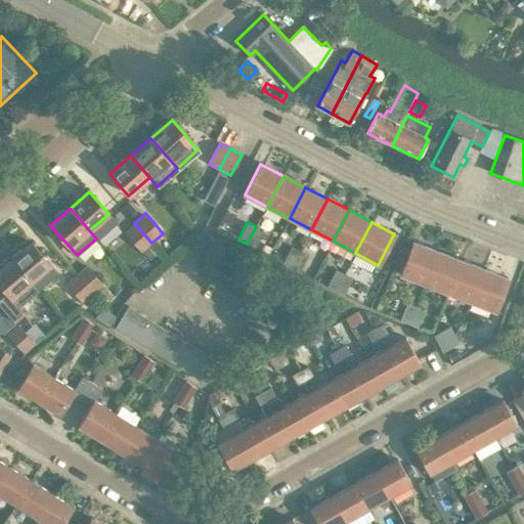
[(124,231),(141,252),(151,243),(134,223),(124,231)]
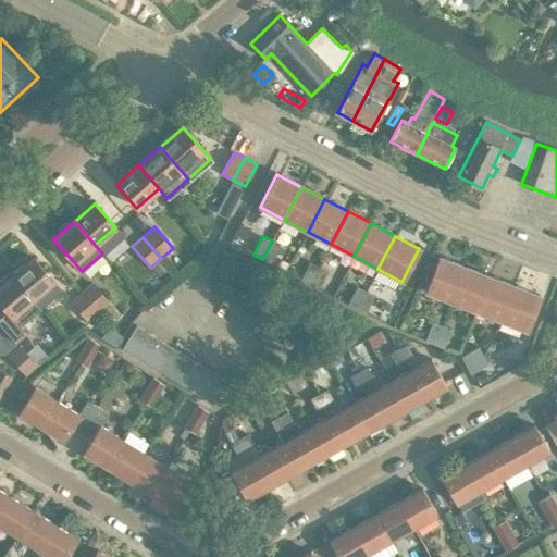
[(262,259),(272,264),(281,246),(272,240),(262,259)]
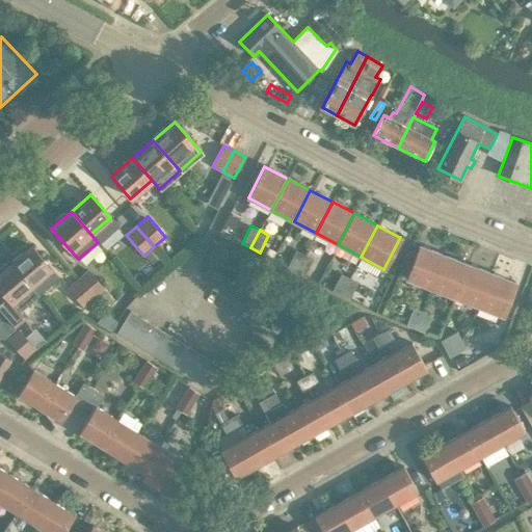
[(431,289),(445,256),(420,246),(407,280),(431,289)]
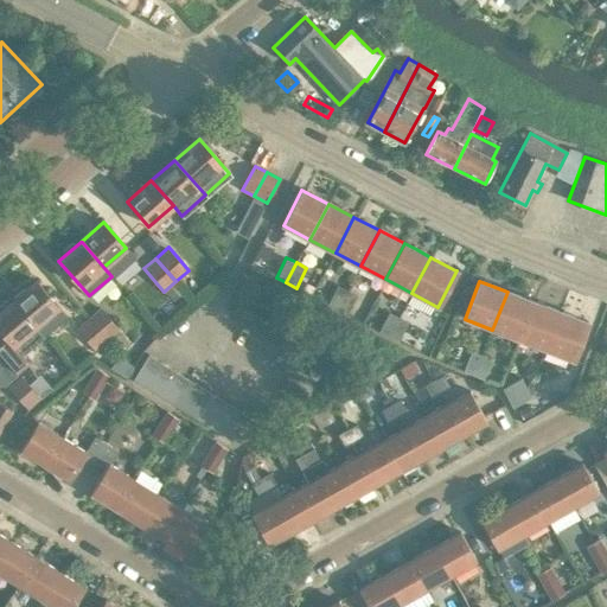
[(13,301),(23,312),(36,326),(57,307),(36,282),(13,301)]
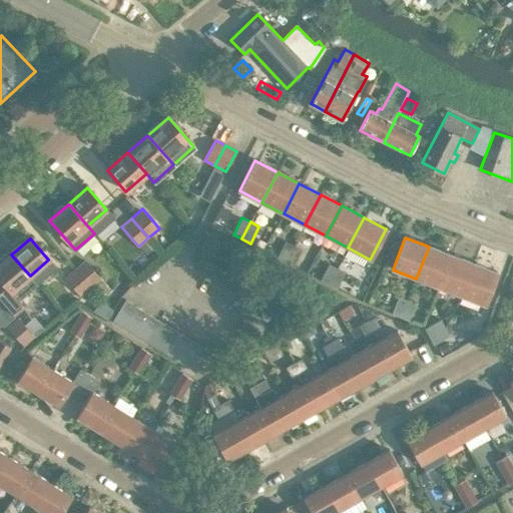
[(277,258),(285,262),(293,244),(285,240),(277,258)]
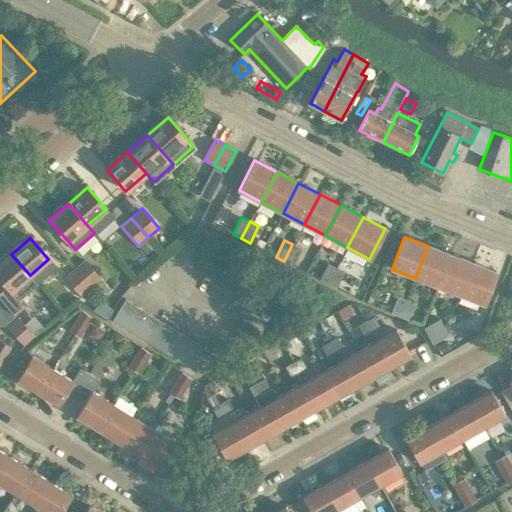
[(284,261),(292,265),(301,249),(292,244),(284,261)]
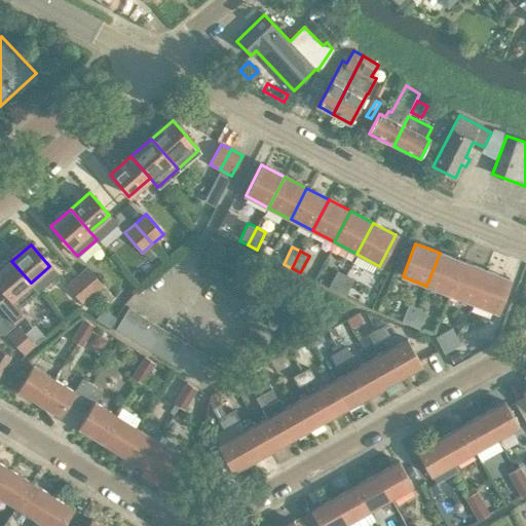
[(462,262),(446,256),(440,253),(426,286),(450,295),(462,262)]
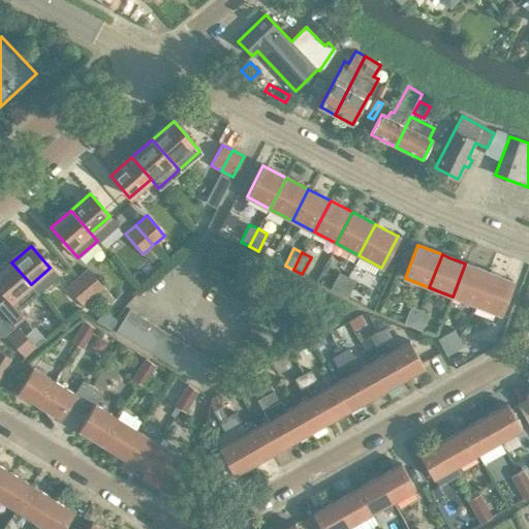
[(238,266),(227,260),(224,266),(235,272),(238,266)]
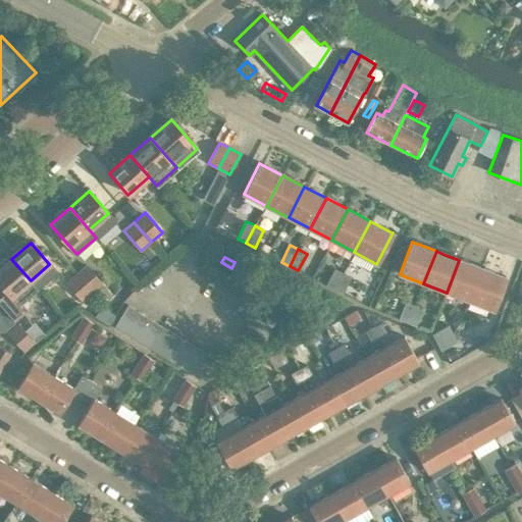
[(0,283),(19,306),(39,290),(31,280),(19,268),(11,259),(0,268),(0,283)]
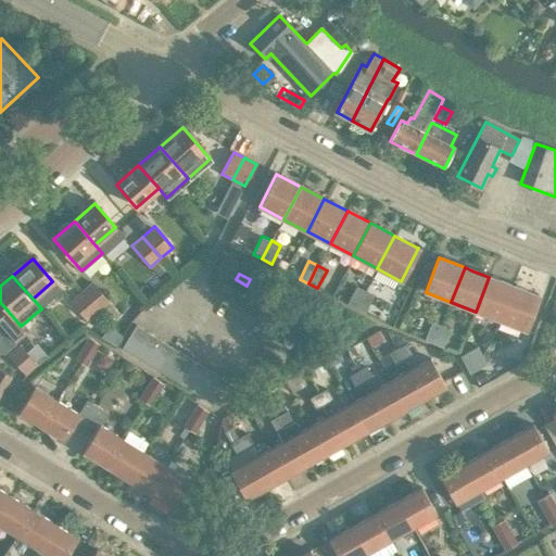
[(476,312),(500,321),(514,286),(489,277),(476,312)]
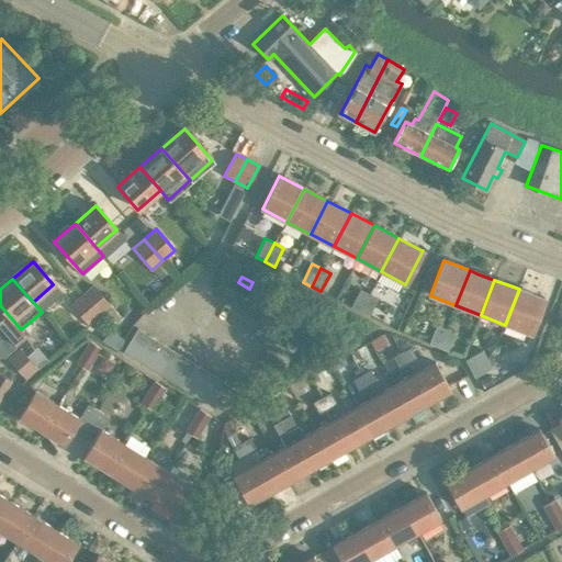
[(81,294),(100,315),(112,304),(93,283),(81,294)]
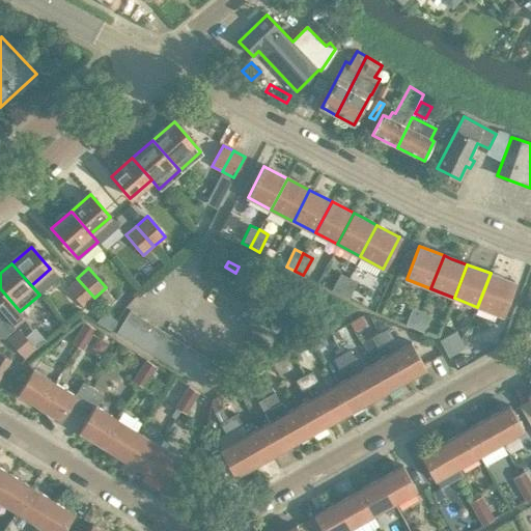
[(332,289),(340,294),(348,277),(340,273),(332,289)]
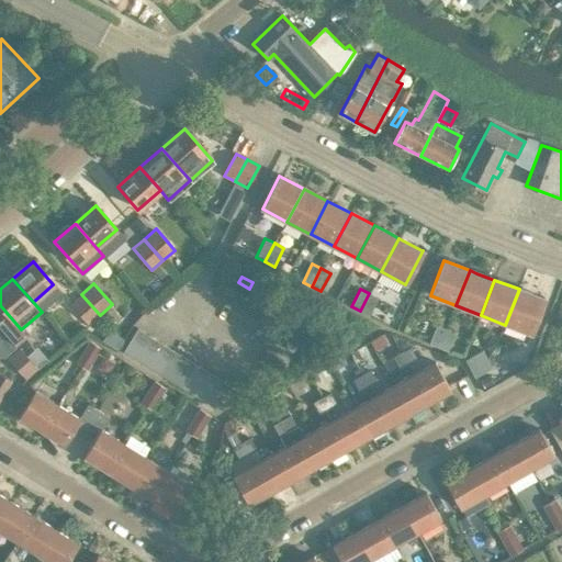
[(544,299),(543,299),(519,289),(505,325),(531,334),(544,299)]
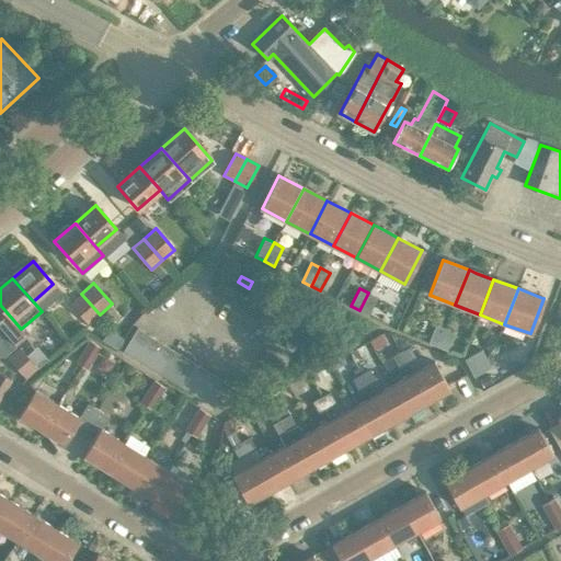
[(359,310),(368,315),(377,297),(368,293),(359,310)]
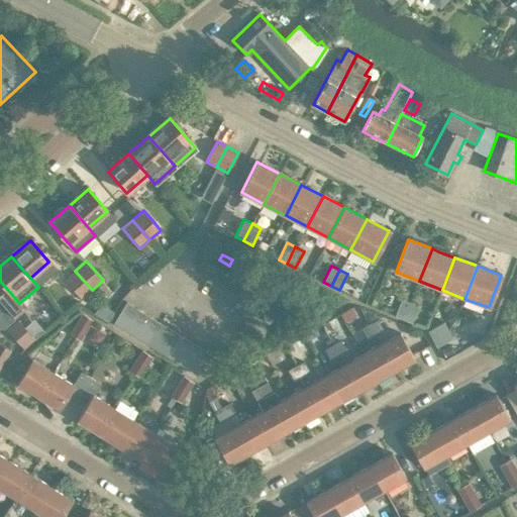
[(82,298),(92,290),(75,271),(65,279),(82,298)]
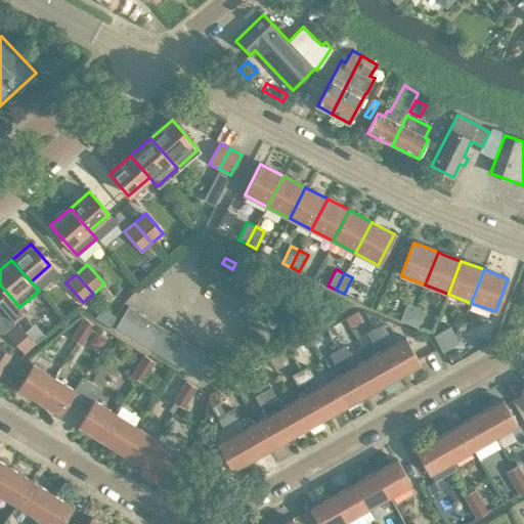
[(400,319),(409,322),(416,306),(406,302),(400,319)]
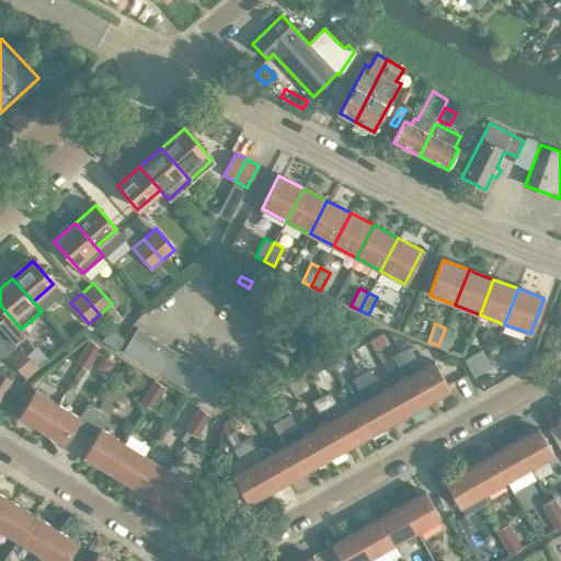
[(438,345),(447,350),(455,331),(445,328),(438,345)]
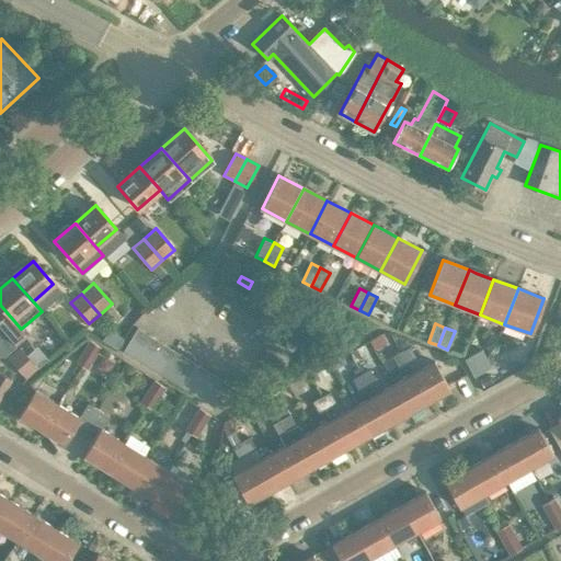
[(0,356),(4,356),(15,347),(0,329),(0,356)]
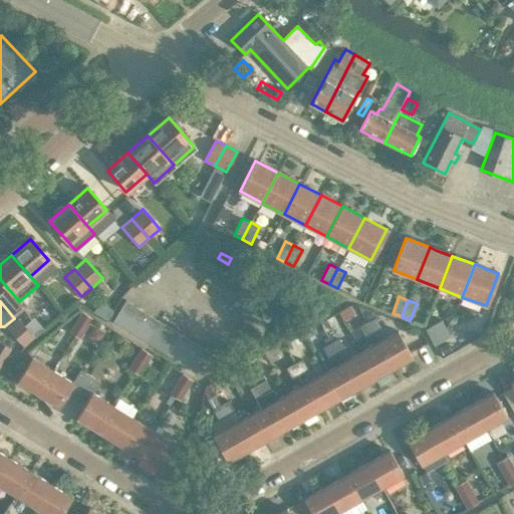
[(113,322),(125,329),(139,308),(126,301),(113,322)]
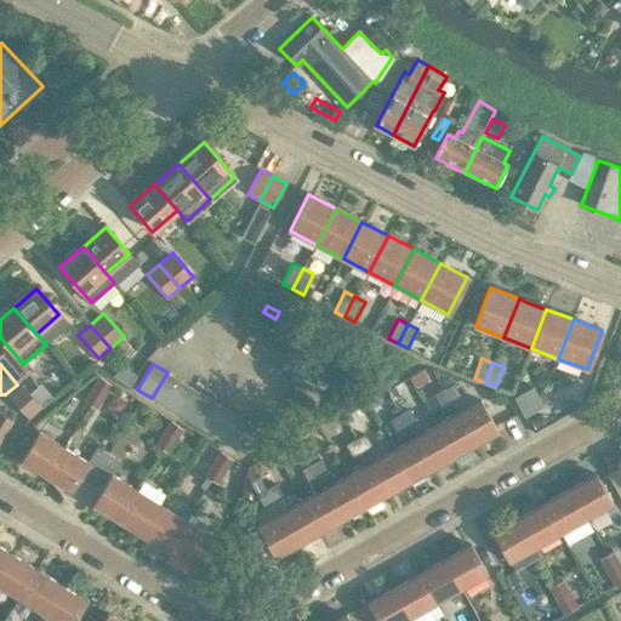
[(181,381),(167,372),(152,398),(165,406),(181,381)]
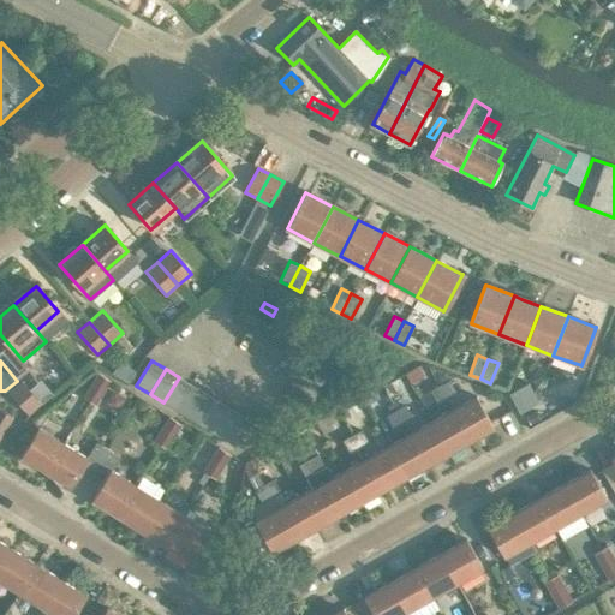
[(97,371),(90,384),(103,392),(111,380),(97,371)]
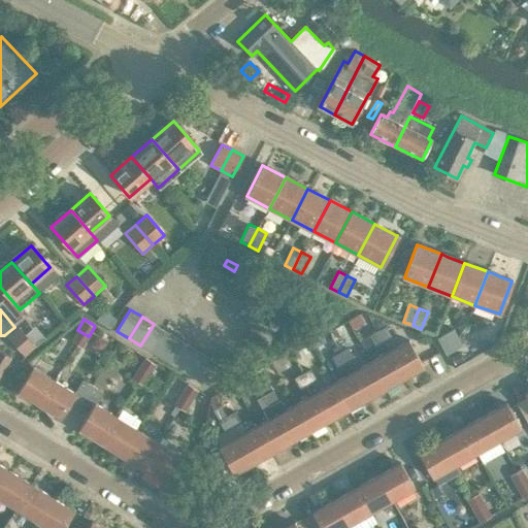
[(165,330),(154,324),(140,345),(152,353),(165,330)]
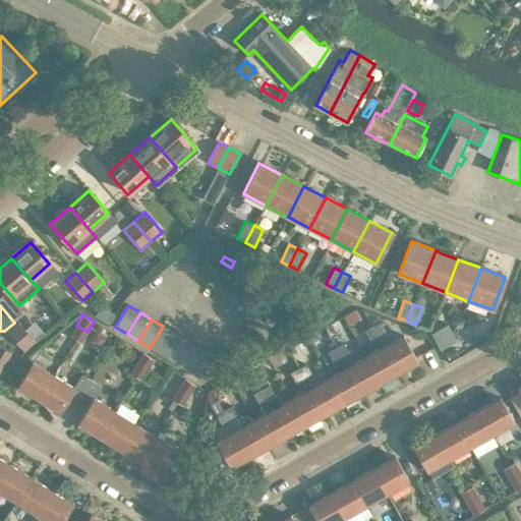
[(372,326),(379,337),(388,332),(381,321),(372,326)]
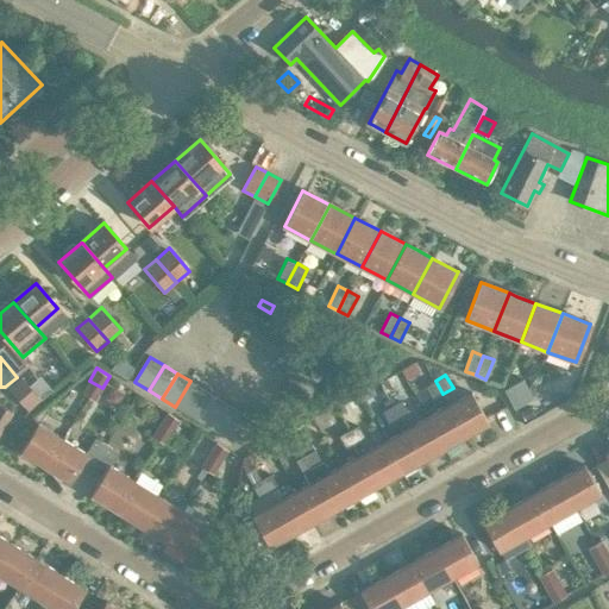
[(7,388),(27,410),(41,400),(20,377),(7,388)]
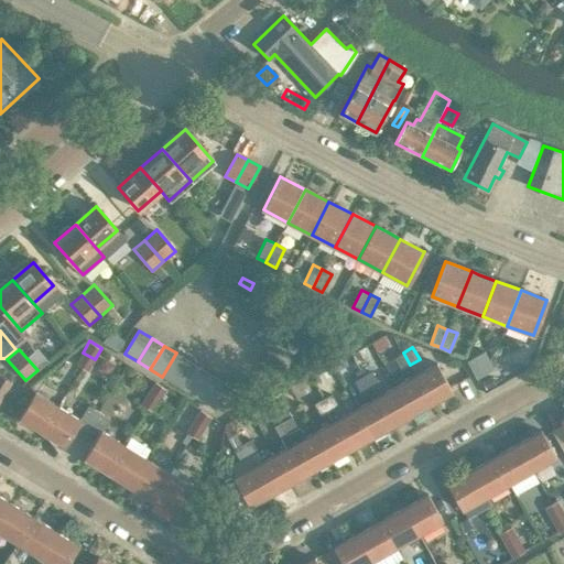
[(472,370),(489,360),(485,351),(467,361),(472,370)]
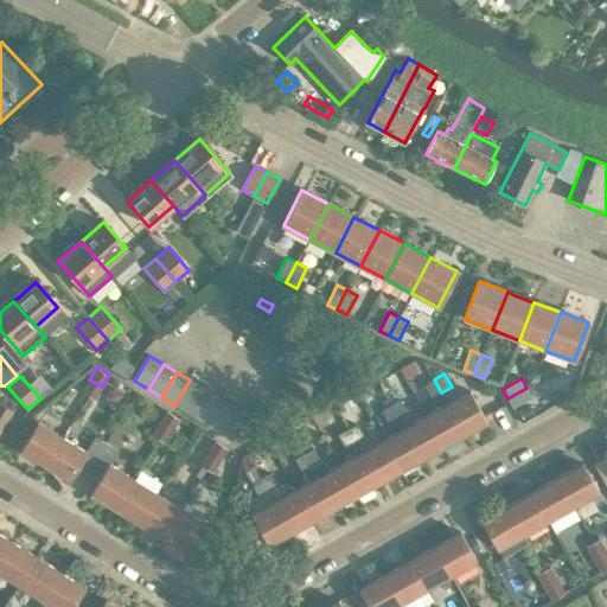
[(82,391),(95,400),(102,387),(89,379),(82,391)]
